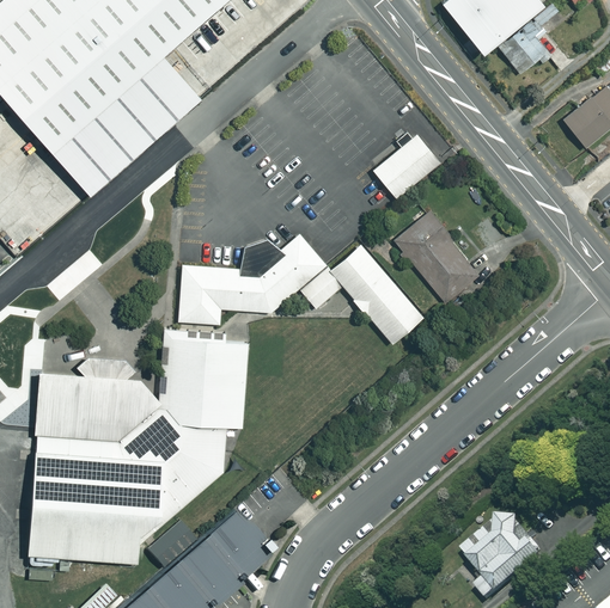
[(6,0),(0,6),(0,88),(96,198),(206,103),(166,59),(235,0),(6,0)]
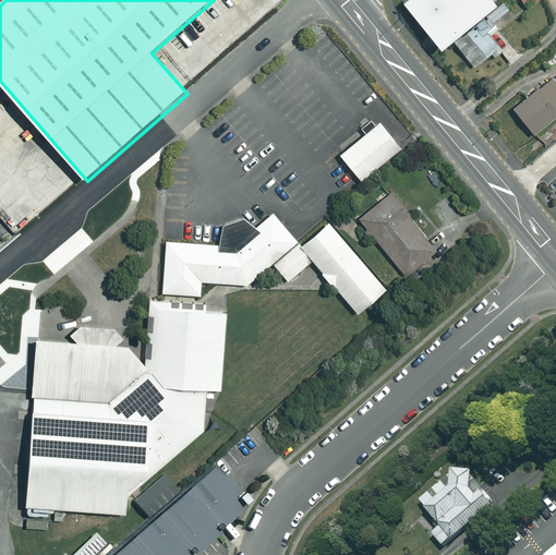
[(412,0),(402,8),(439,57),(499,12),(488,0),(412,0)]
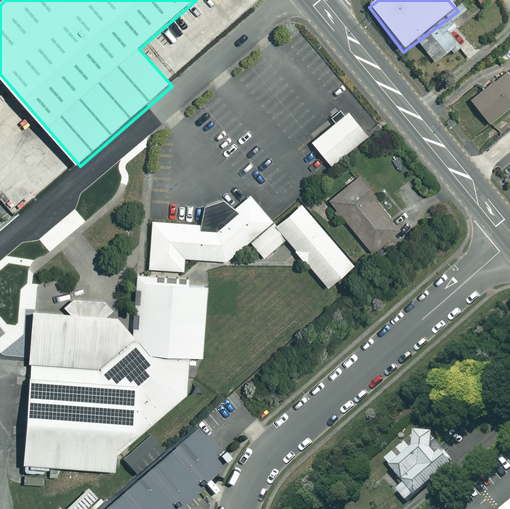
[(497,1),(496,0),(477,0),(484,9),(497,1)]
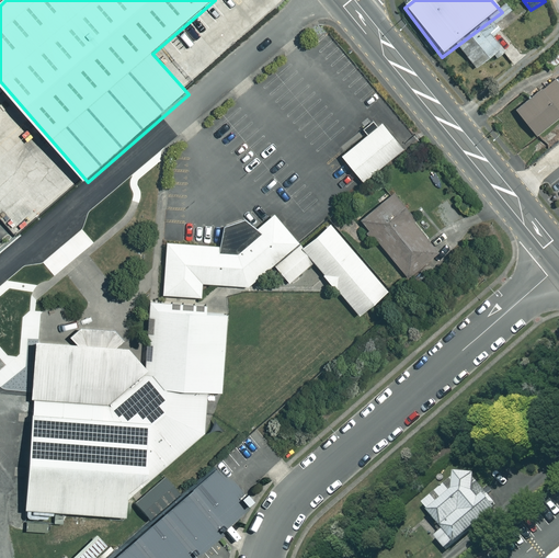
[(552,59),(546,48),(531,58),(537,69),(552,59)]
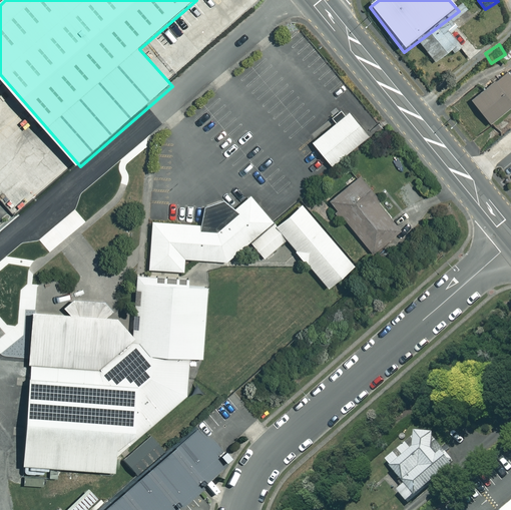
[(510,77),(506,72),(472,100),(491,123),(510,107),(510,77)]
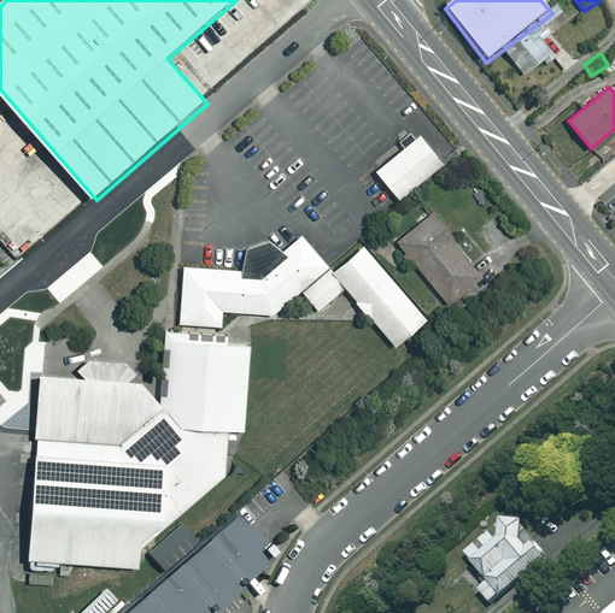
[(441,161),(421,136),(376,174),(397,199),(441,161)]
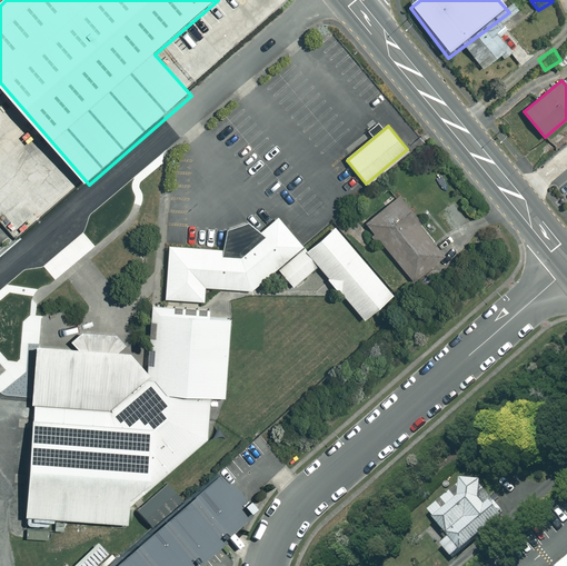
[(447,256),(399,196),(365,224),(413,283),(447,256)]
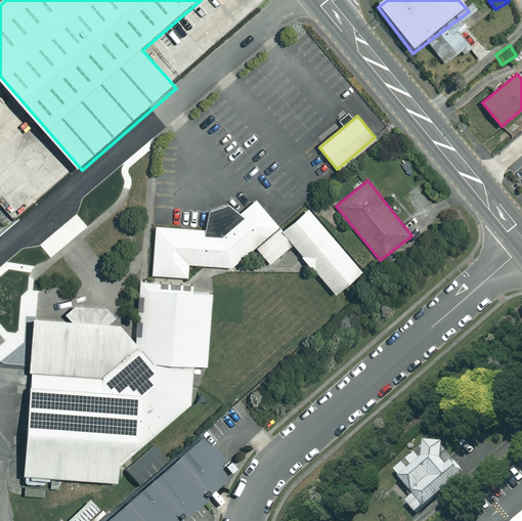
[(293,245),(281,229),(256,199),(241,213),(244,216),(222,235),(205,235),(205,230),(156,226),(153,275),(188,277),(188,264),(231,268),(257,248),(271,265),(293,245)]
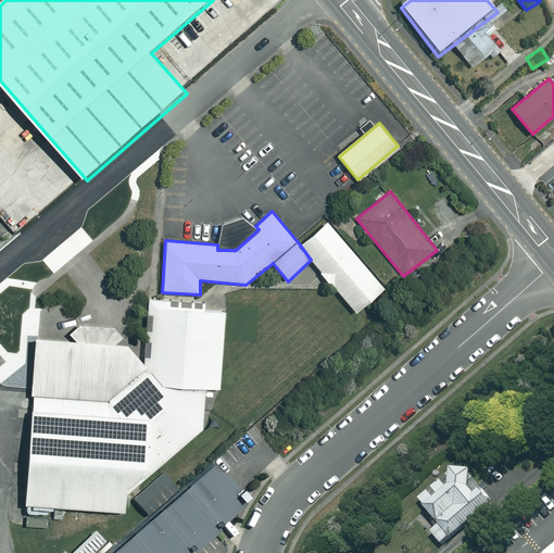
[(259,229),(255,226),(242,216),(222,224),(217,244),(217,250),(236,250),(259,229)]
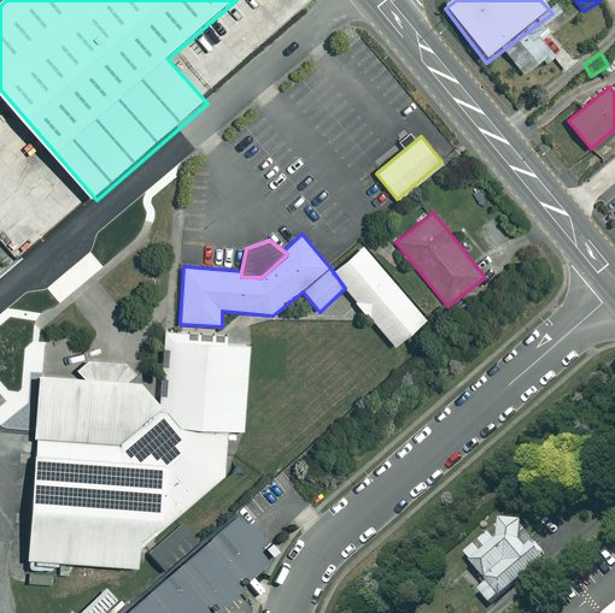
[(427,319),(362,245),(332,270),(345,288),(396,347),(427,319)]
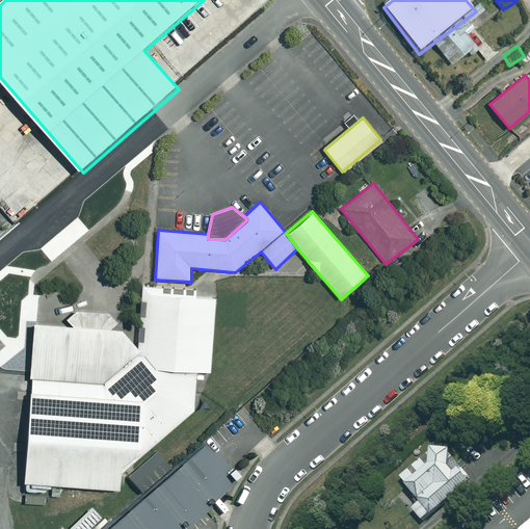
[(73,327),(33,325),(24,485),(120,492),(121,477),(195,414),(199,374),(211,374),(216,300),(195,299),(195,292),(142,289),(138,351),(120,332),(111,331),(117,325),(109,315),(76,314),(67,321),(73,327)]
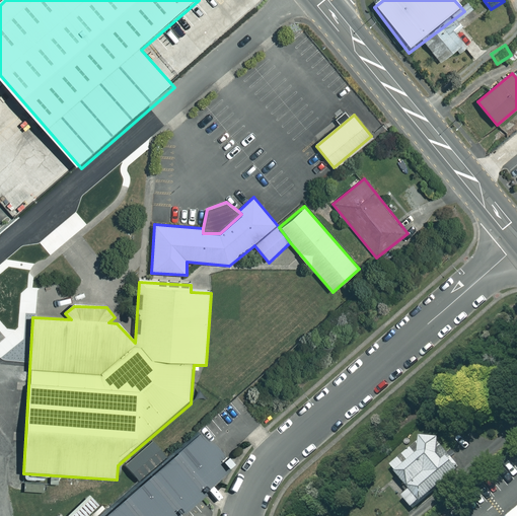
[(198,436),(171,458),(202,493),(228,469),(198,436)]
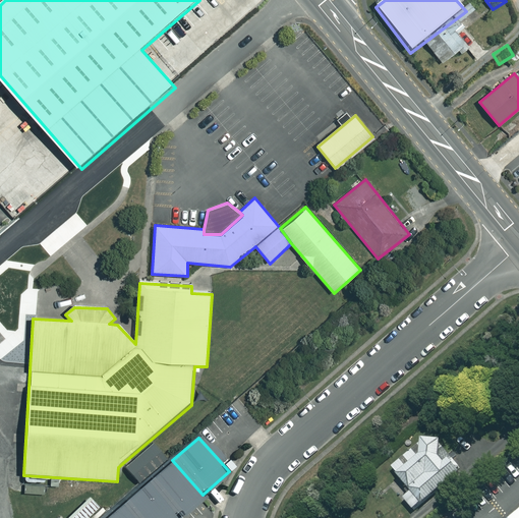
[(423,440),(422,442),(422,457),(419,457),(414,452),(394,471),(413,494),(405,501),(416,514),(462,470),(452,458),(446,465),(440,459),(442,441),(423,440)]
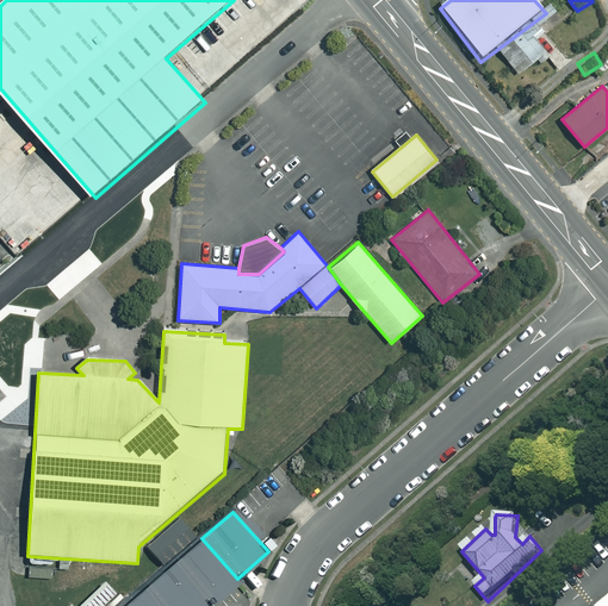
[(205,605),(237,579),(202,538),(123,605),(205,605)]
